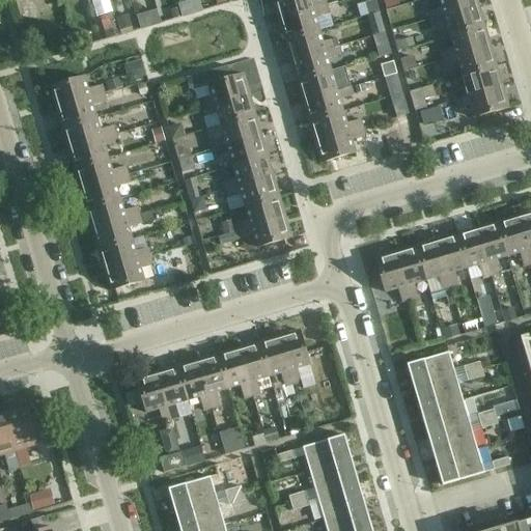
[(12,0),(15,20),(26,19),(24,0),(12,0)]
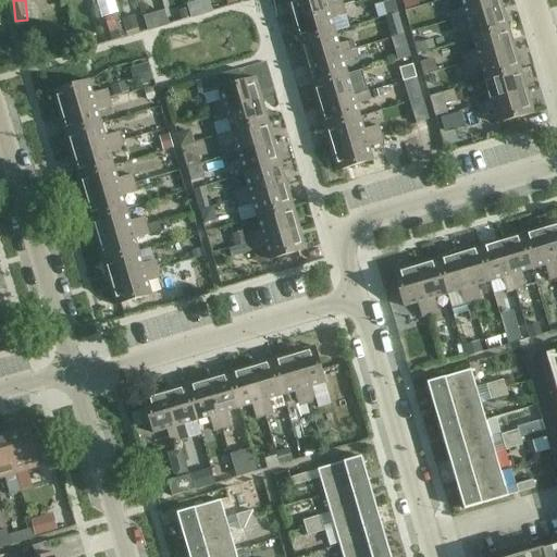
[(285,0),(293,22),(343,7),(341,0),(334,0),(325,2),(324,0),(285,0)]
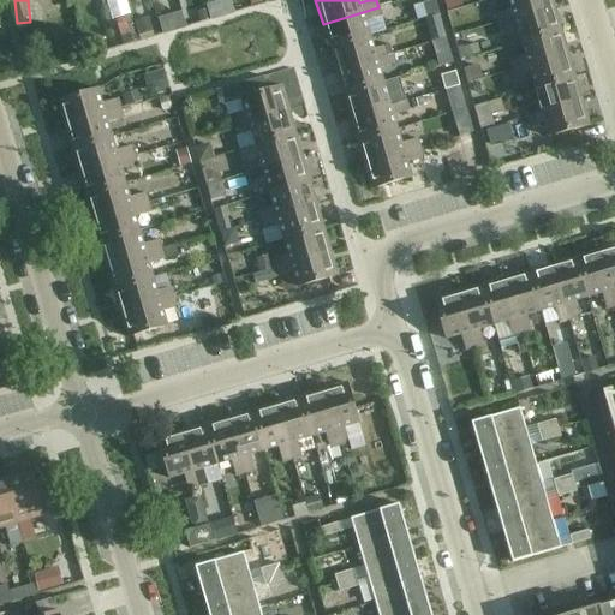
[(435,0),(422,4),(427,19),(439,16),(437,9),(435,0)]
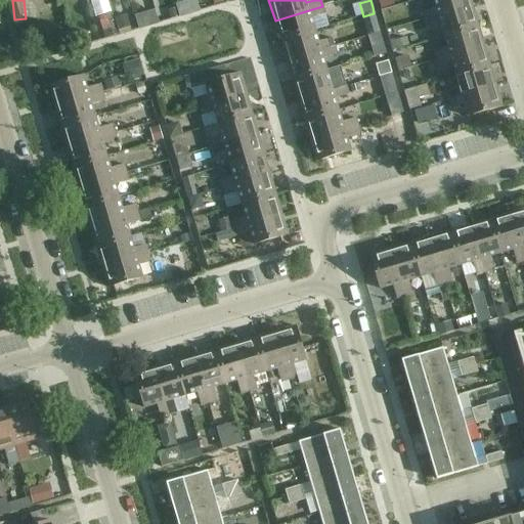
[(391,0),(378,0),(381,9),(393,5),(391,0)]
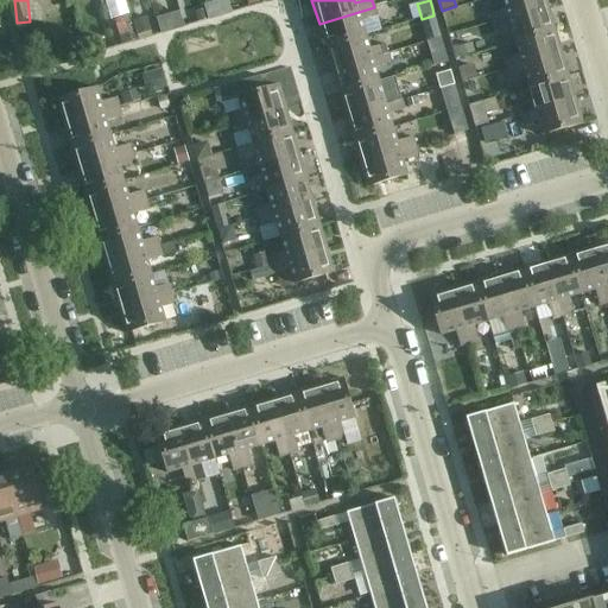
[(491,14),(493,24),(548,7),(545,0),(502,0),(506,10),(491,14)]
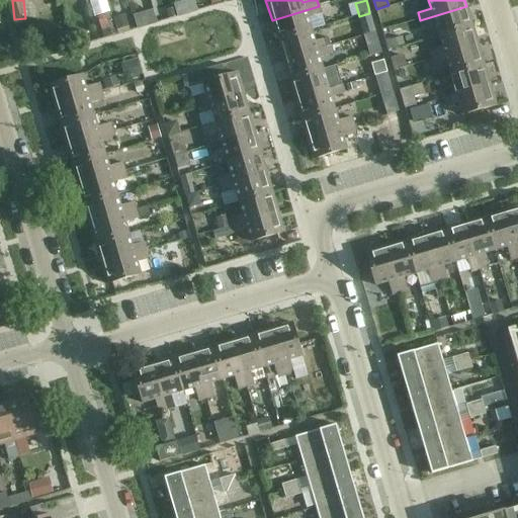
[(177,16),(188,13),(186,6),(175,9),(177,16)]
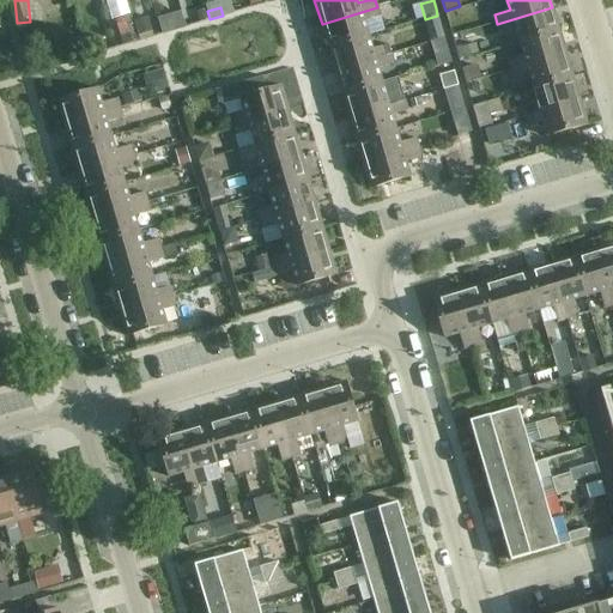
[(322,24),(329,48),(368,36),(364,22),(380,17),(377,7),(322,24)]
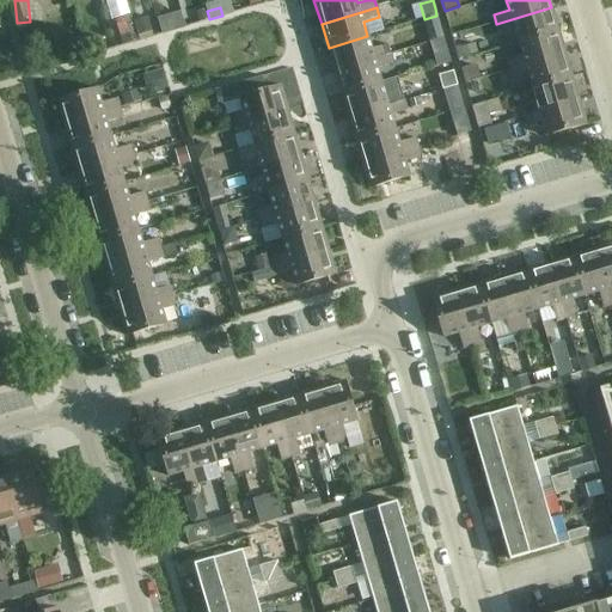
[(515,29),(519,42),(558,31),(551,7),(496,24),(499,32),(515,29)]
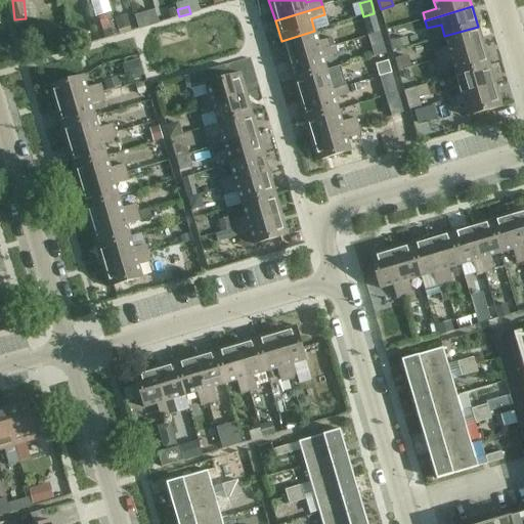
[(177,9),(169,11),(171,18),(179,16),(177,9)]
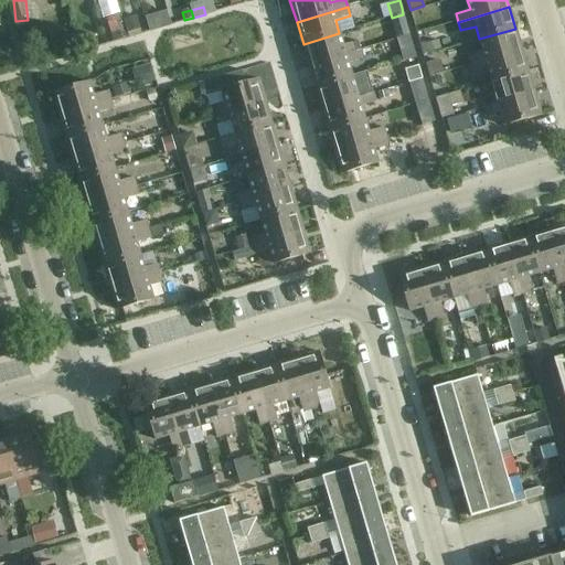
[(159,13),(163,29),(171,27),(170,25),(167,11),(159,13)]
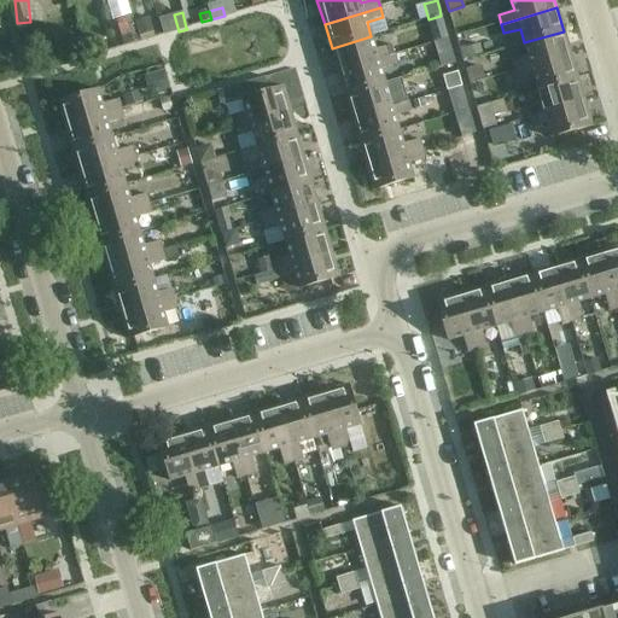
[(123,36),(126,46),(139,42),(132,16),(116,21),(121,36),(123,36)]
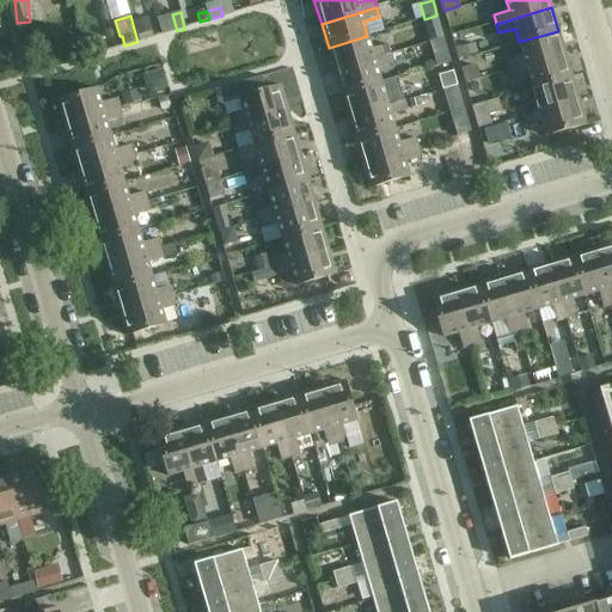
[(429,41),(442,37),(436,16),(424,19),(423,20),(429,41)]
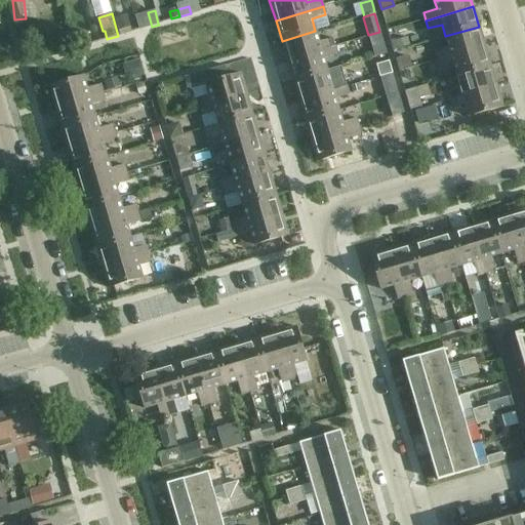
[(127,15),(115,19),(118,30),(130,27),(127,15)]
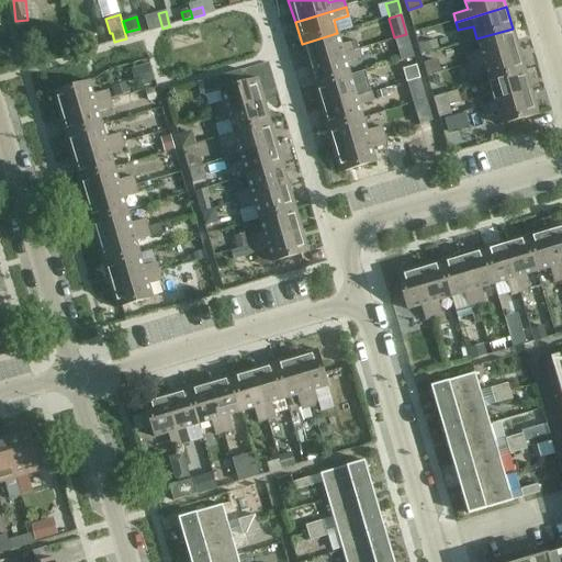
[(465,56),(468,65),(519,49),(513,29),(476,38),(480,52),(465,56)]
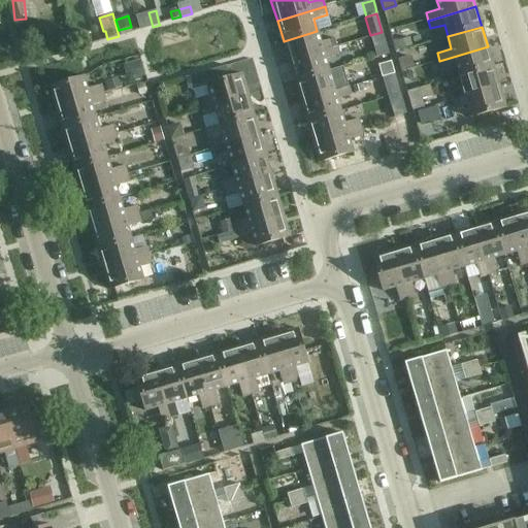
[(284,41),(289,61),(336,47),(334,39),(321,43),(317,31),(284,41)]
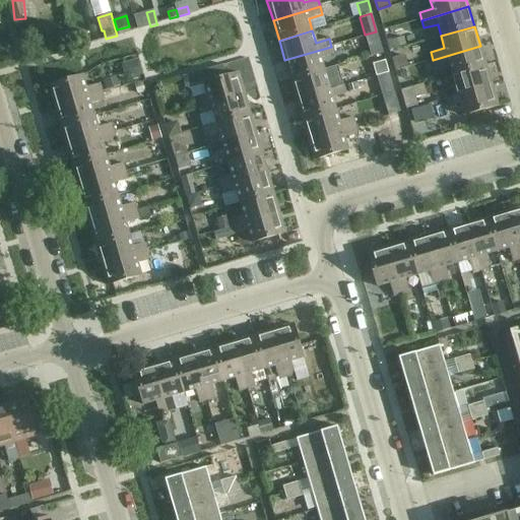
[(391,41),(393,49),(405,46),(403,37),(391,41)]
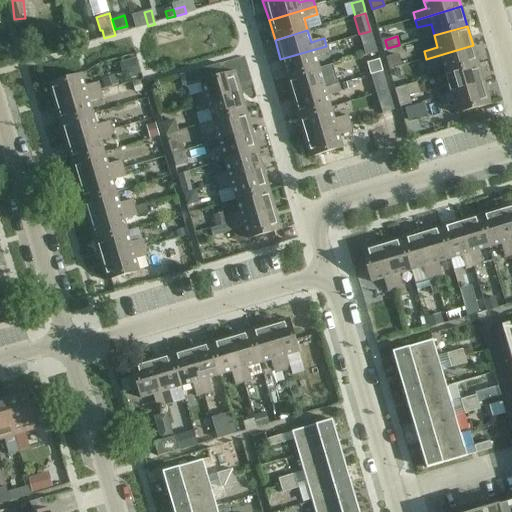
[(364,55),(376,52),(373,42),(361,45),(364,55)]
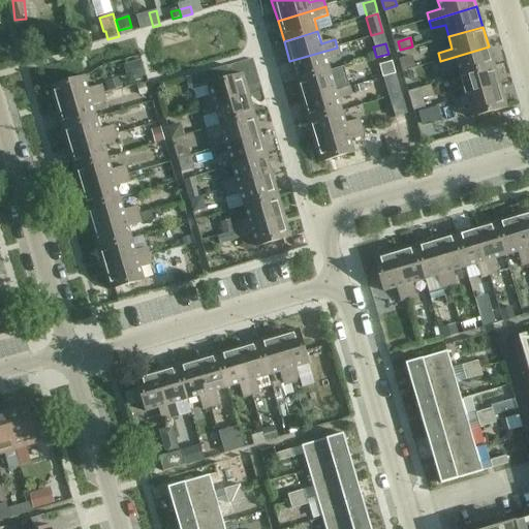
[(494,67),(489,47),(440,61),(443,69),(457,65),(460,76),(494,67)]
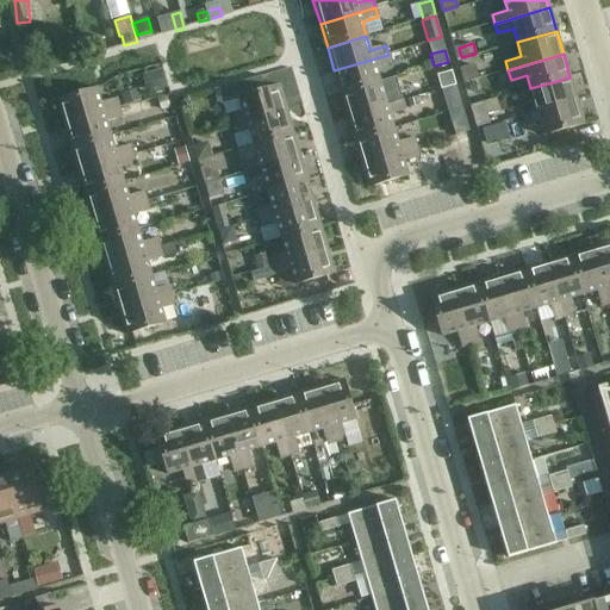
[(334,70),(341,94),(380,82),(377,68),(392,64),(388,55),(334,70)]
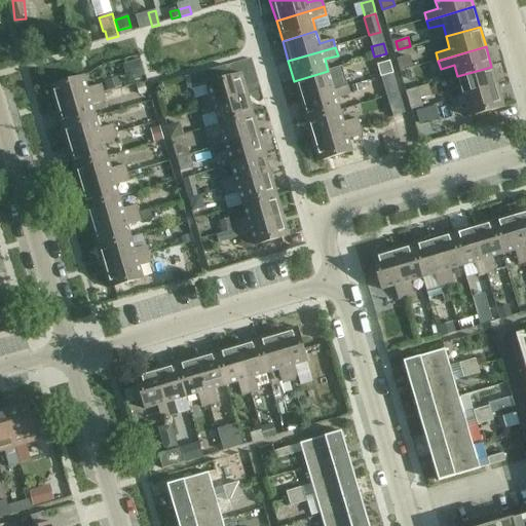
[(406,57),(396,60),(400,71),(412,67),(410,60),(406,57)]
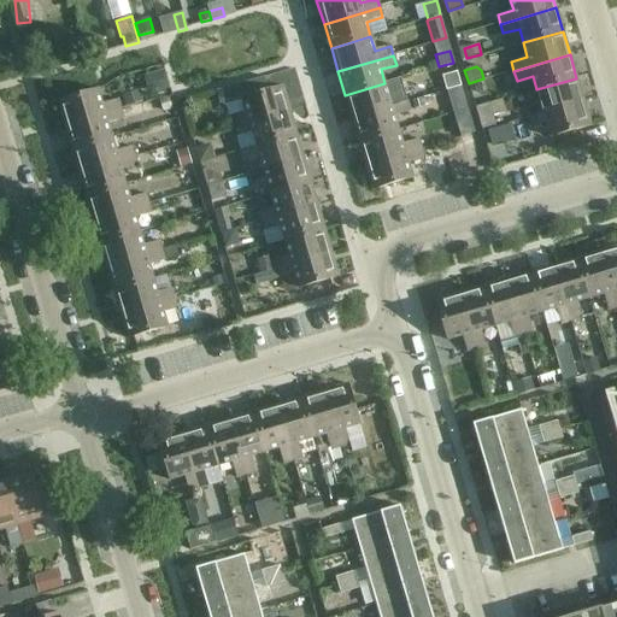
[(153,93),(170,89),(165,71),(148,76),(153,93)]
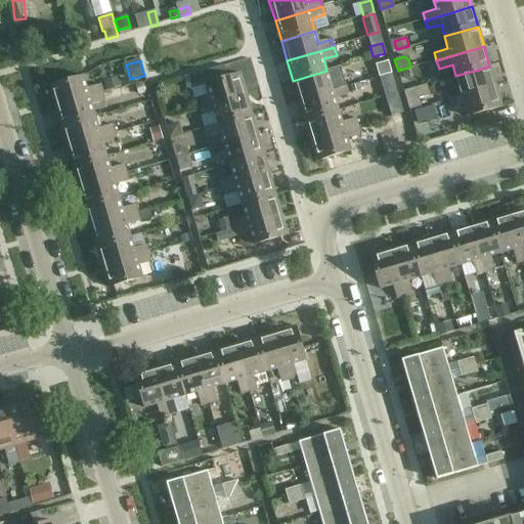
[(379,78),(391,75),(388,61),(376,66),(379,78)]
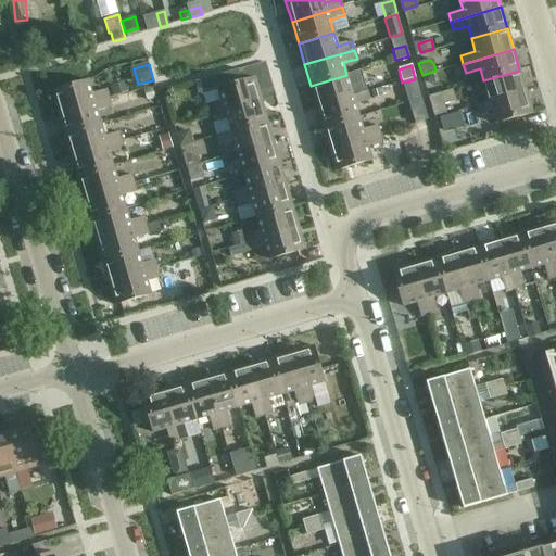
[(474,98),(476,106),(526,91),(519,71),(483,80),(488,93),(474,98)]
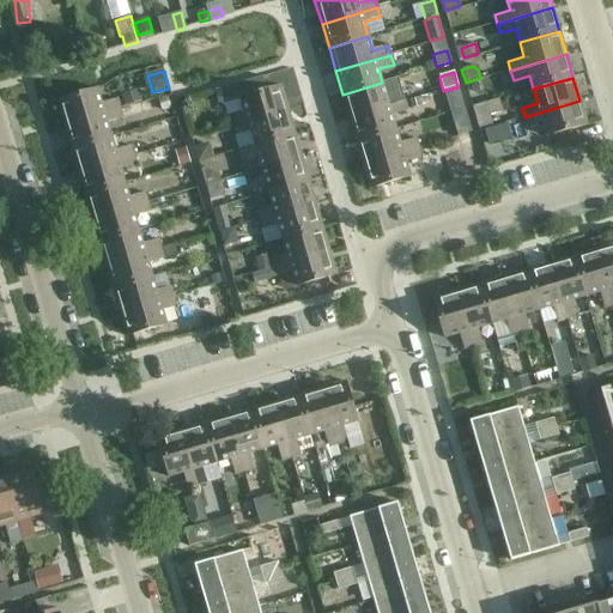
[(343,95),(350,117),(405,102),(402,92),(386,97),(382,83),(343,95)]
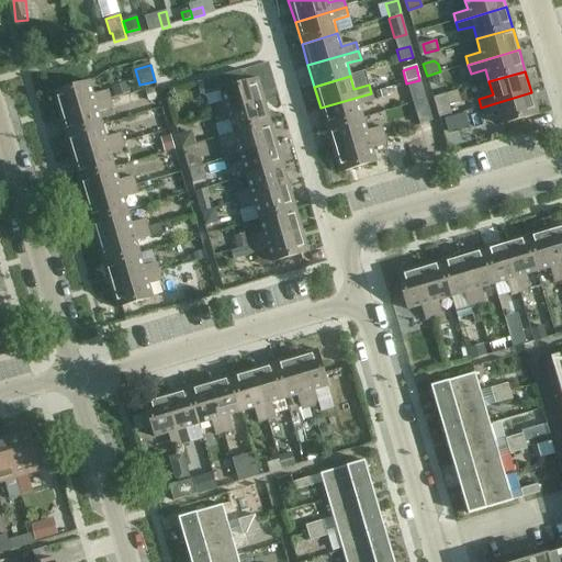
[(211,108),(213,116),(263,101),(257,79),(221,90),(225,103),(211,108)]
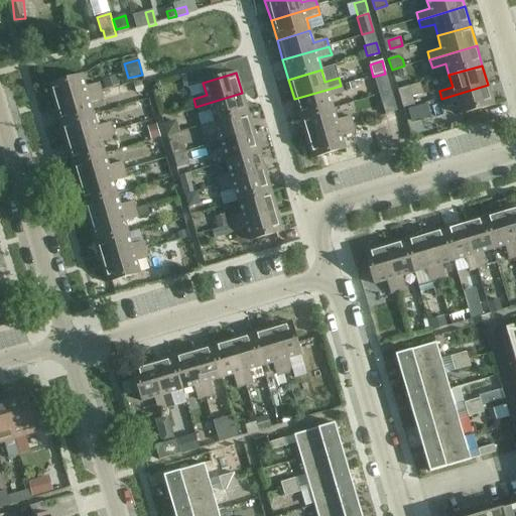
[(385,74),(373,77),(376,88),(388,85),(385,74)]
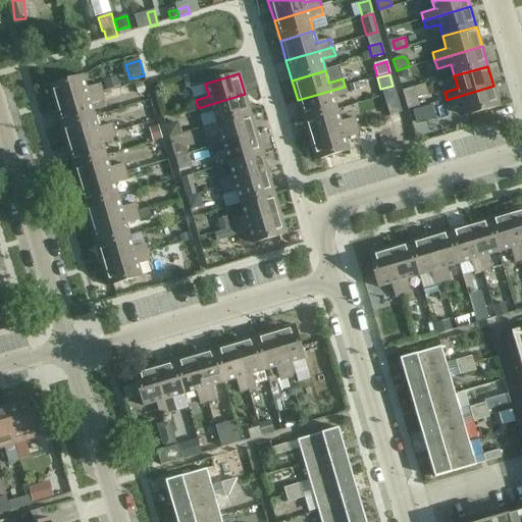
[(83,75),(49,86),(55,106),(102,93),(100,85),(86,89),(83,75)]
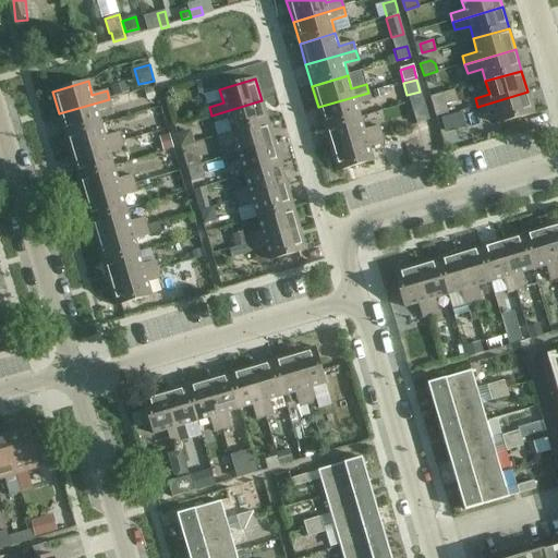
[(120,85),(107,88),(110,99),(123,96),(120,85)]
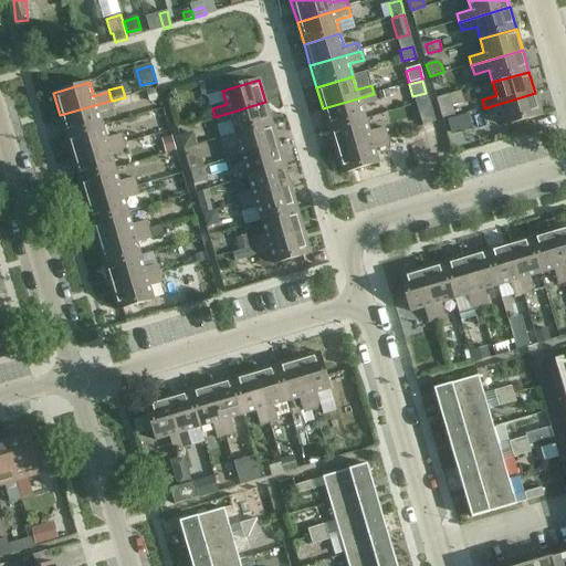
[(158,101),(155,90),(146,92),(149,103),(158,101)]
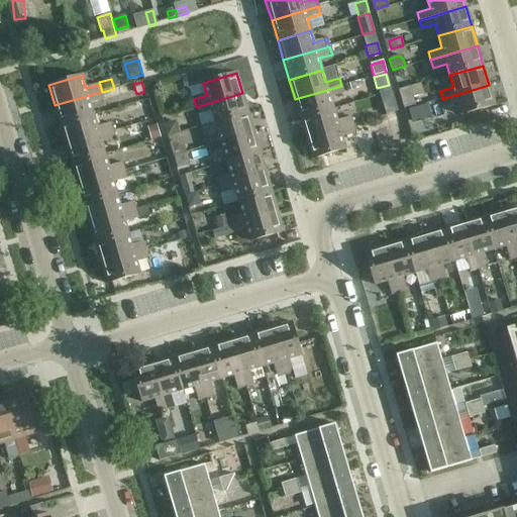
[(495,106),(489,85),(442,99),(444,107),(458,103),(461,115),(460,116),(464,127),(489,120),(486,108),(495,106)]
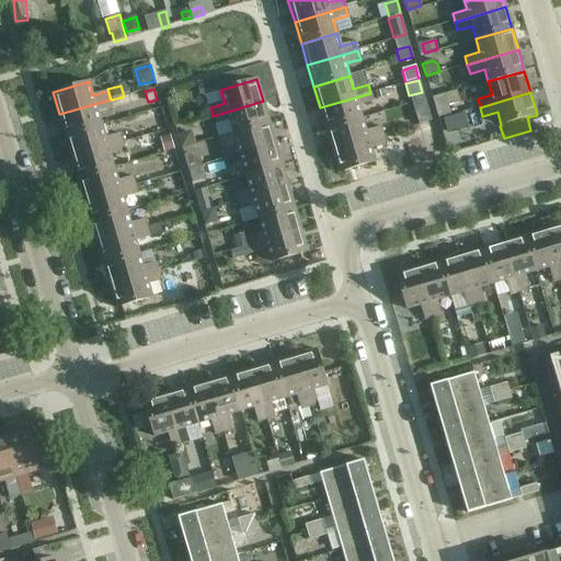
[(320,107),(327,129),(362,118),(358,106),(373,102),(370,93),(320,107)]
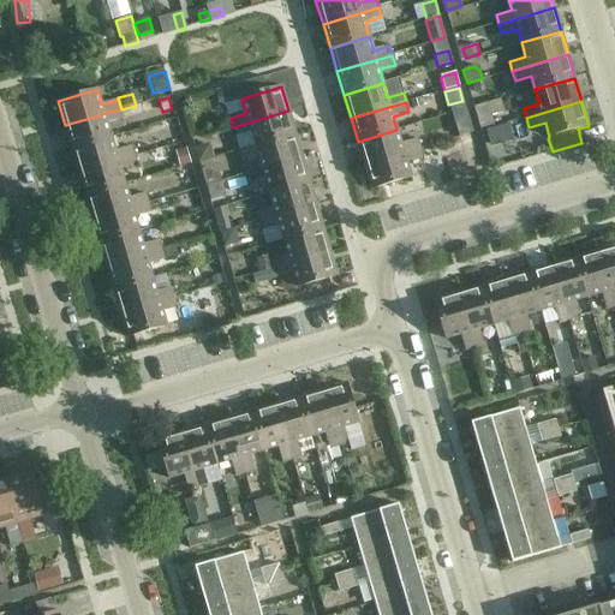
[(494,126),(491,117),(488,105),(475,108),(481,130),(494,126)]
